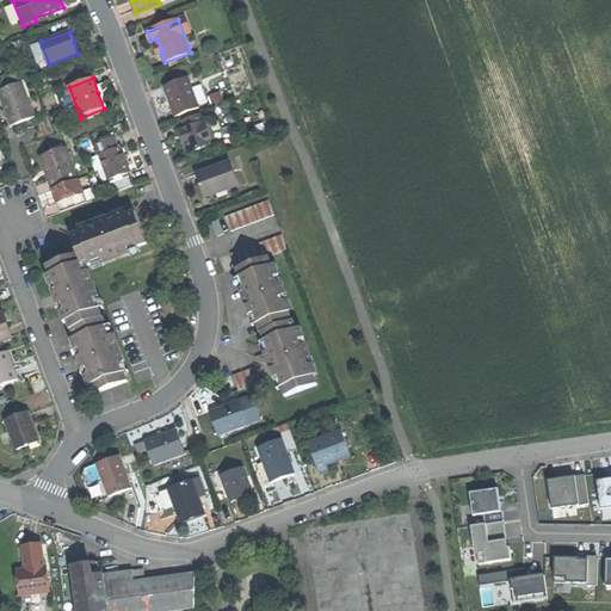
[(177,117),(199,109),(189,78),(165,86),(171,102),(177,117)]
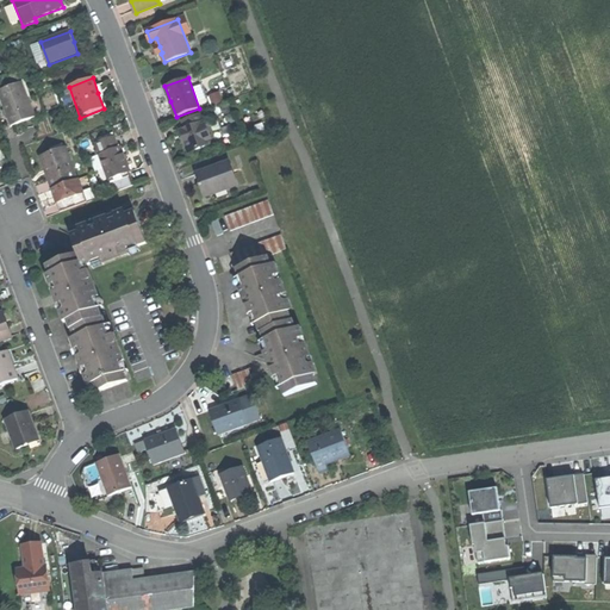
[(36,118),(23,82),(0,91),(0,95),(12,128),(18,125),(36,118)]
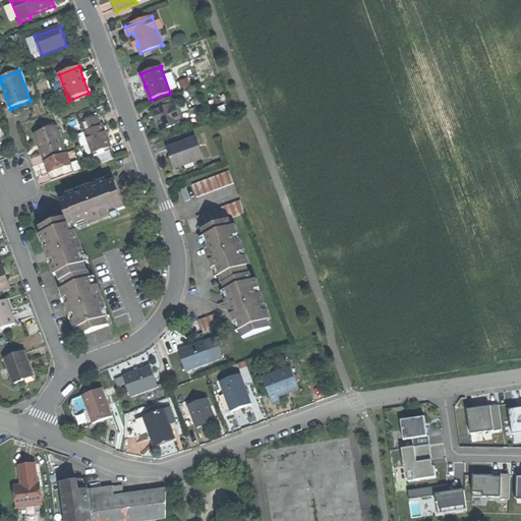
[(162,131),(182,124),(179,114),(188,111),(186,104),(176,107),(172,97),(156,103),(158,111),(155,112),(158,121),(162,131)]
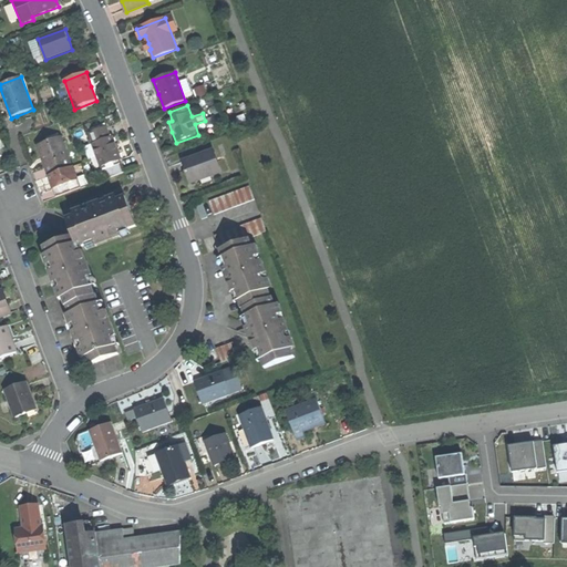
[(84,147),(89,160),(98,157),(105,178),(123,173),(119,162),(122,160),(116,145),(113,136),(110,137),(106,127),(89,134),(92,144),(84,147)]
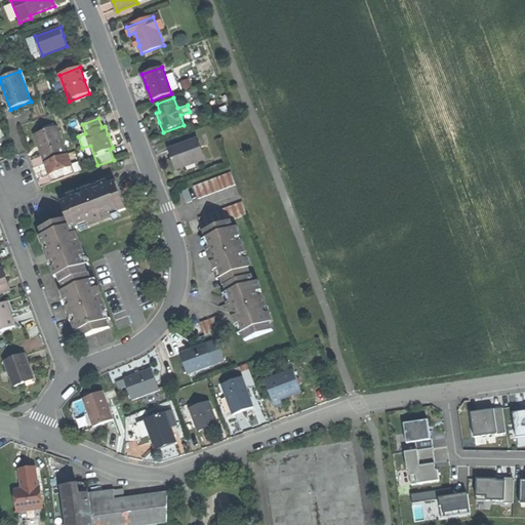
[(52,183),(76,174),(69,155),(68,155),(56,126),(34,135),(43,158),(45,164),(48,162),(50,168),(47,169),(52,183)]
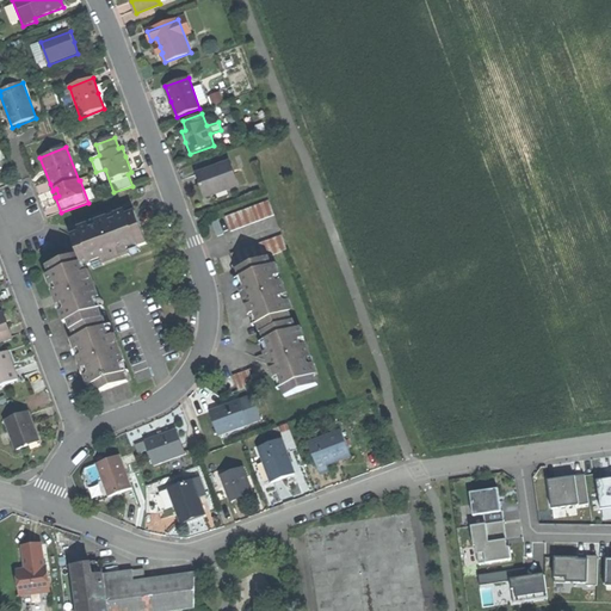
[(228,190),(240,185),(230,162),(197,174),(201,185),(204,195),(227,186),(228,190)]
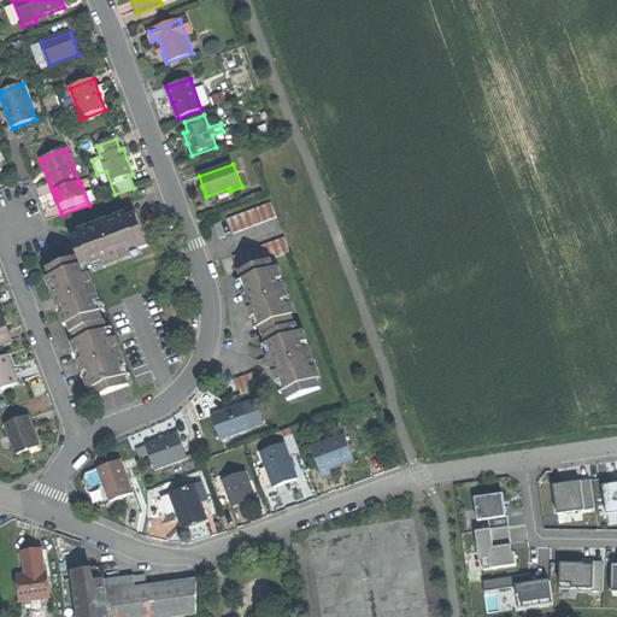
[(207,199),(230,192),(229,188),(206,197),(207,199)]
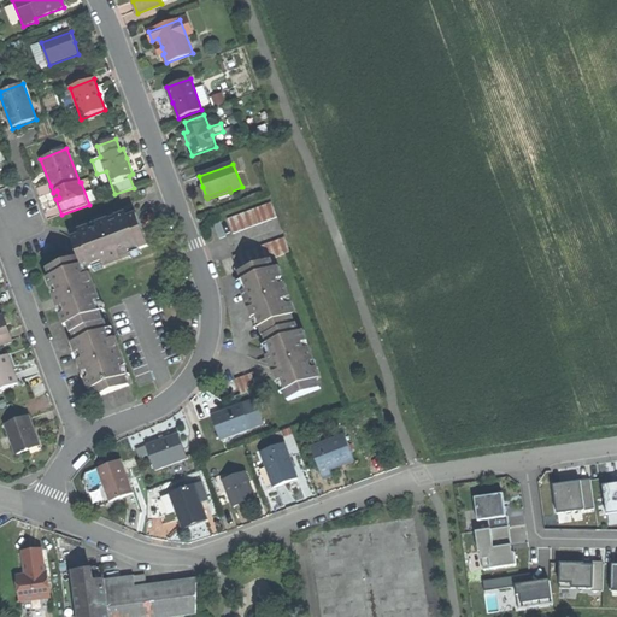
[(271,203),(228,219),(234,233),(277,217),(271,203)]
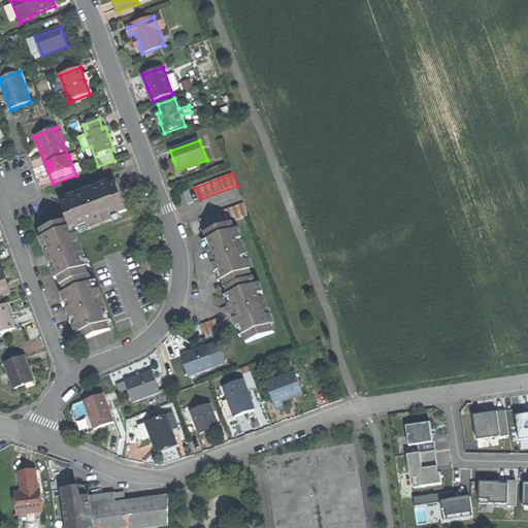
[(121,213),(127,210),(118,184),(101,190),(95,192),(94,188),(83,192),(67,197),(69,202),(62,204),(66,218),(71,232),(79,229),(89,225),(110,218),(121,213)]
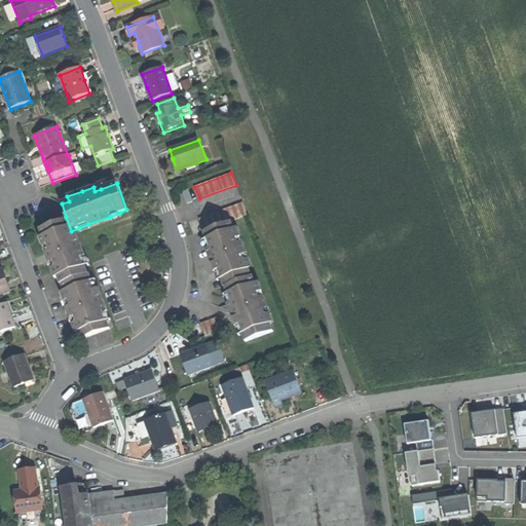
[(189,187),(183,190),(185,196),(188,203),(194,201),(189,187)]
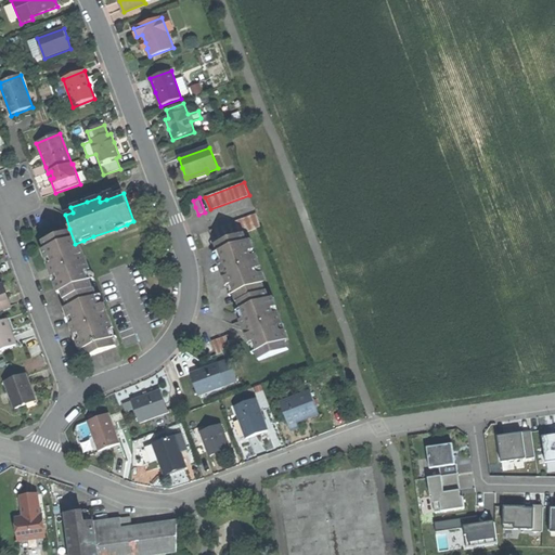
[(236,304),(237,302),(266,293),(259,275),(263,273),(260,266),(258,265),(257,261),(258,258),(252,241),(246,242),(244,234),(260,228),(256,215),(210,231),(218,253),(214,254),(218,265),(221,262),(226,274),(230,285),(227,287),(230,297),(233,296),(236,304)]
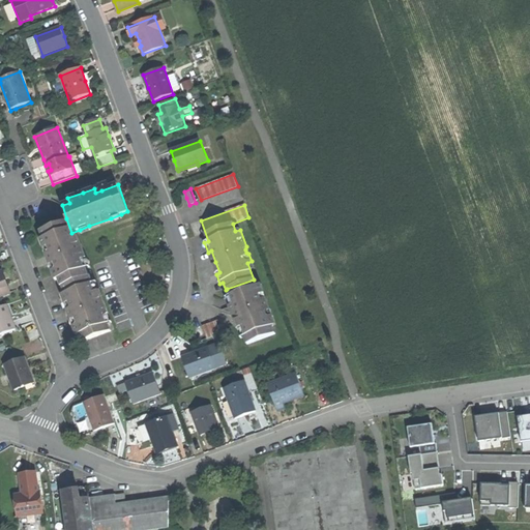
[(83,260),(71,233),(66,218),(54,224),(55,227),(40,232),(47,248),(49,254),(46,255),(49,266),(55,282),(58,280),(68,303),(70,308),(66,311),(71,324),(76,336),(80,335),(83,343),(110,332),(107,325),(104,315),(95,294),(91,284),(86,269),(83,260)]
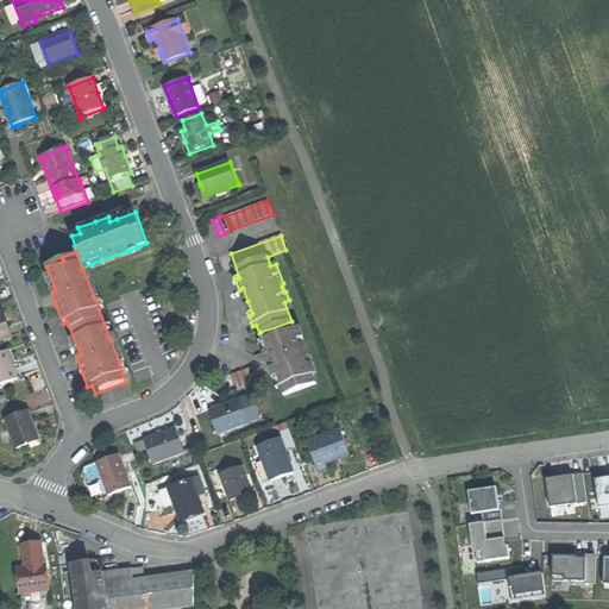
[(0,314),(0,313),(0,340),(12,337),(10,331),(7,325),(4,326),(0,314)]
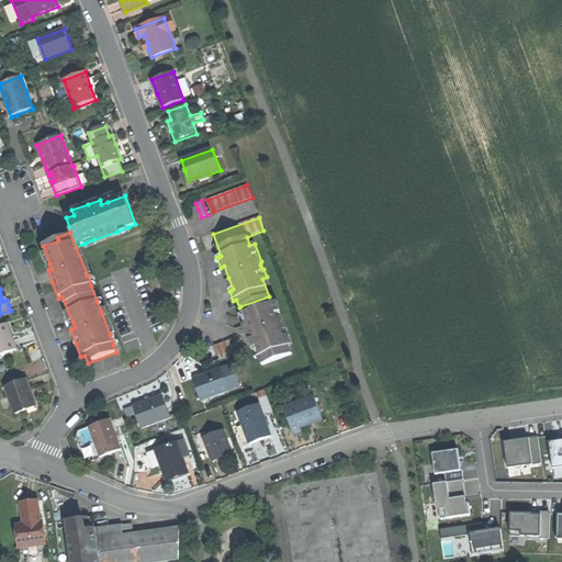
[(240,306),(244,315),(239,316),(243,326),(247,325),(249,332),(256,348),(251,349),(256,359),(259,358),(262,366),(292,355),(285,337),(290,336),(287,327),(283,326),(282,323),(284,319),(278,302),(273,304),(270,295),(269,296),(240,306)]
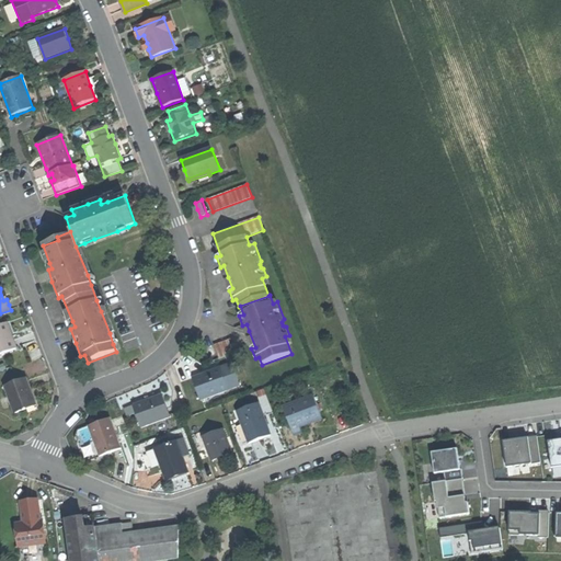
[(10,321),(0,324),(0,354),(16,348),(12,336),(14,335),(12,330),(10,321)]
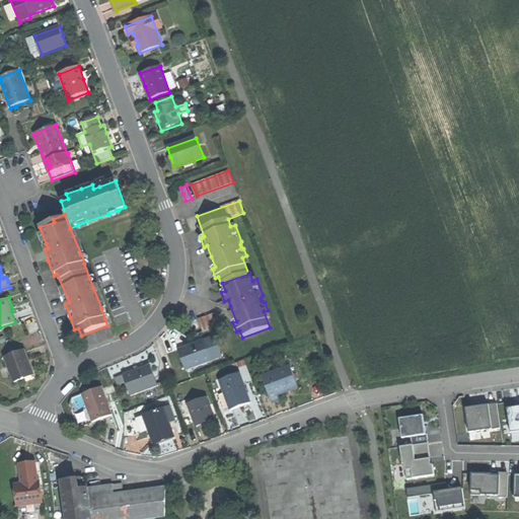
[(105,307),(101,308),(104,318),(109,316),(105,307)]
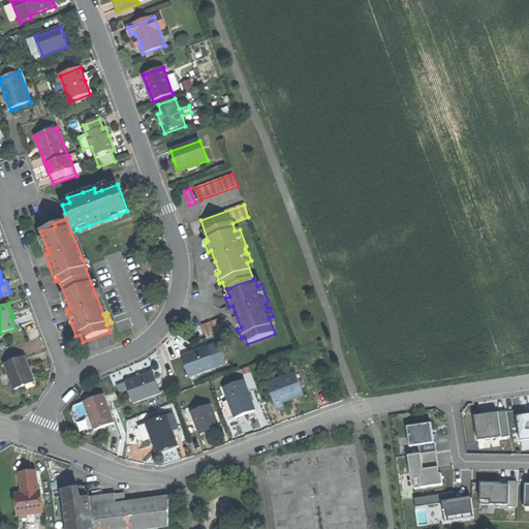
[(206,338),(225,332),(220,318),(201,325),(206,338)]
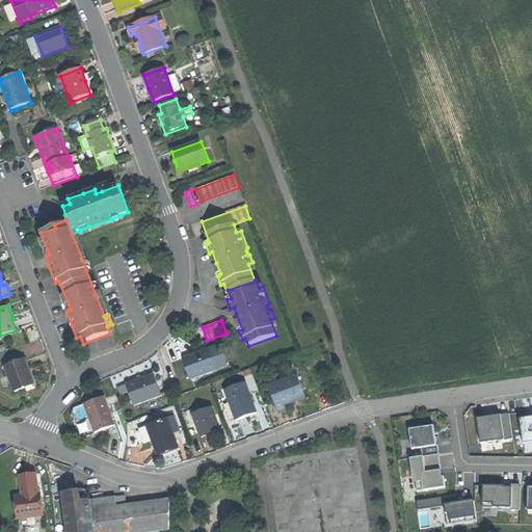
[(183,358),(190,380),(229,366),(220,345),(189,356),(183,358)]
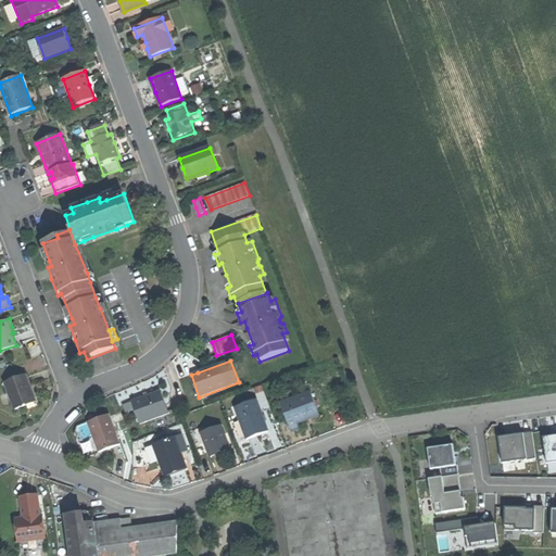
[(25,401),(35,397),(25,374),(5,381),(15,408),(23,406),(26,404),(25,401)]
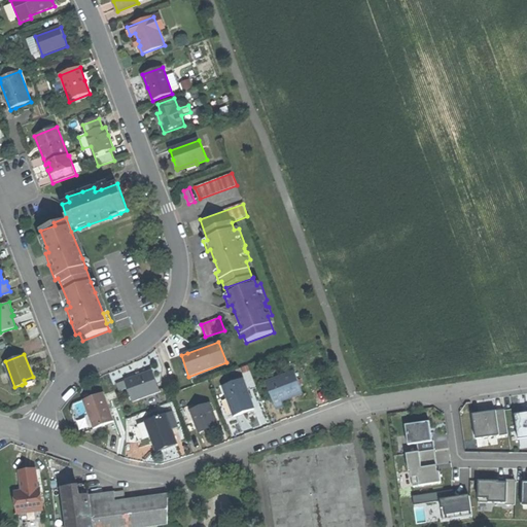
[(134,401),(160,392),(152,372),(136,378),(126,381),(134,401)]
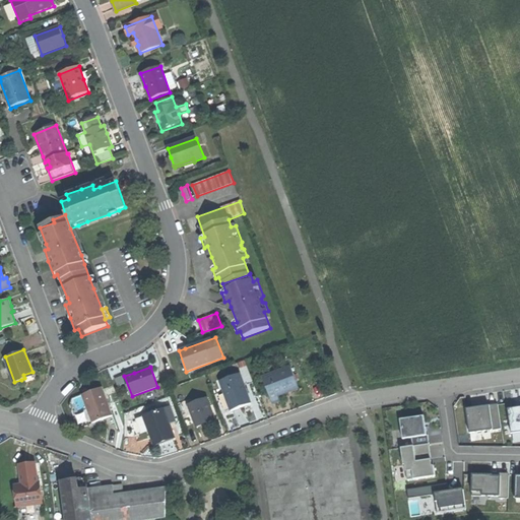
[(280,401),(277,395),(284,393),(290,390),(291,391),(300,389),(291,367),(262,377),(272,404),(280,401)]
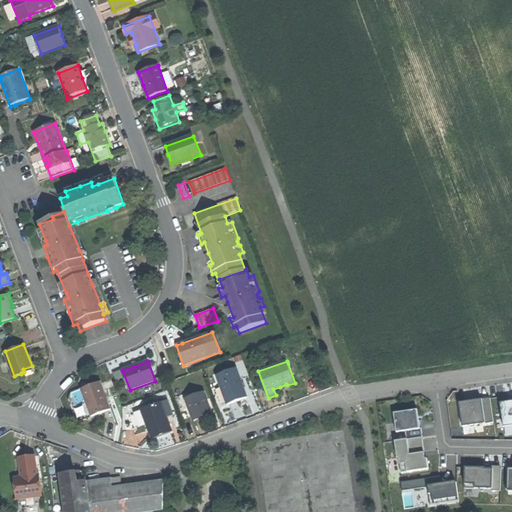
[(216,376),(227,405),(236,401),(247,397),(237,368),(216,376)]
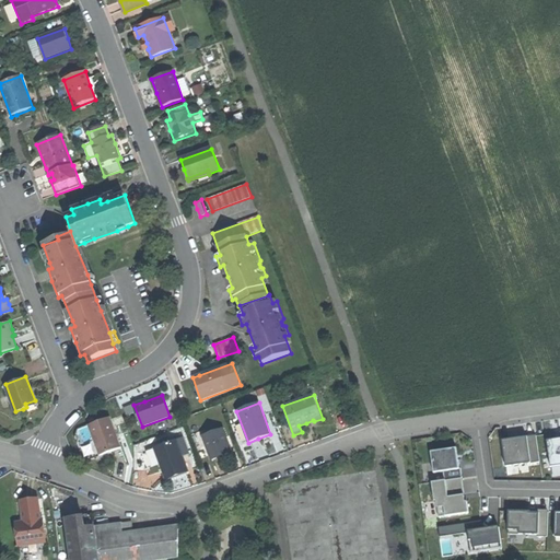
[(111,417),(88,426),(100,456),(108,453),(121,448),(111,417)]
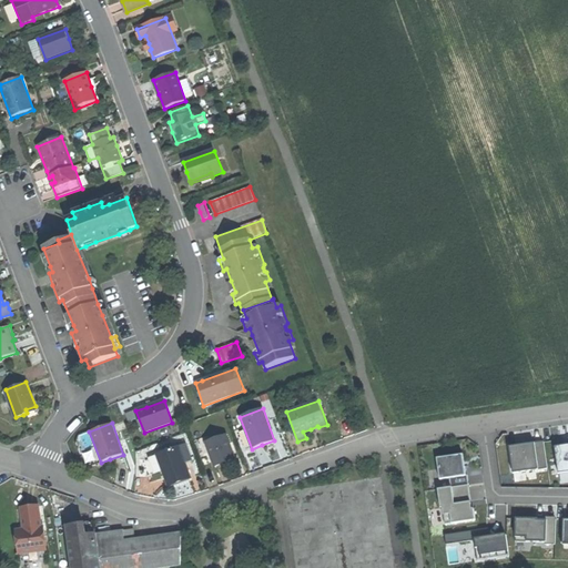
[(226,436),(205,444),(214,467),(225,463),(235,459),(226,436)]
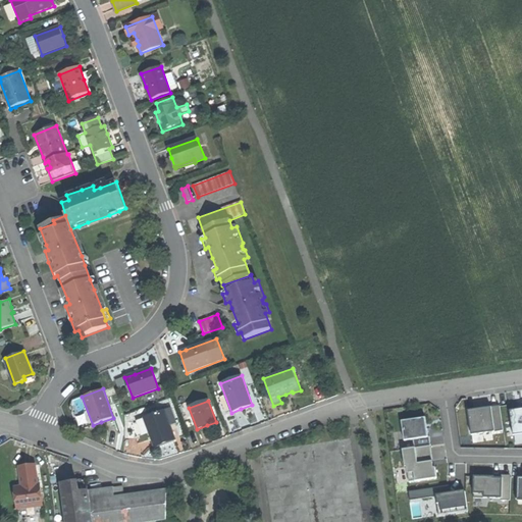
[(471,433),(504,431),(503,406),(469,409),(471,433)]
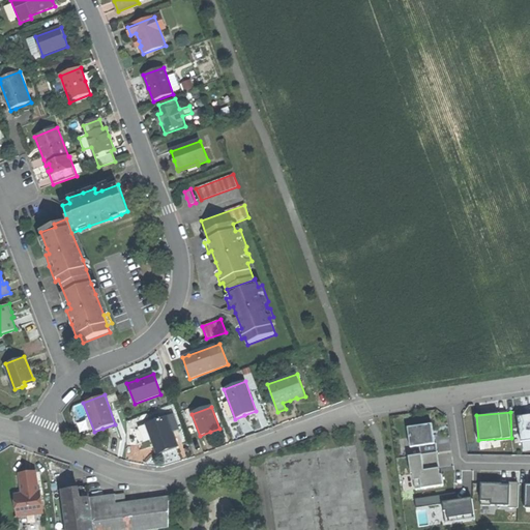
[(529,414),(520,415),(524,450),(529,449),(529,414)]
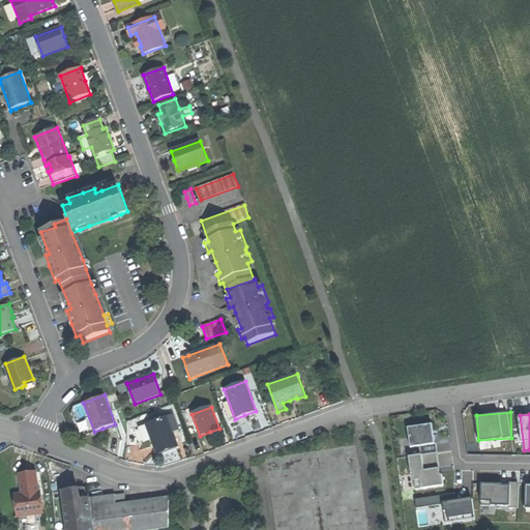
[(168,417),(147,424),(157,453),(167,449),(178,445),(168,417)]
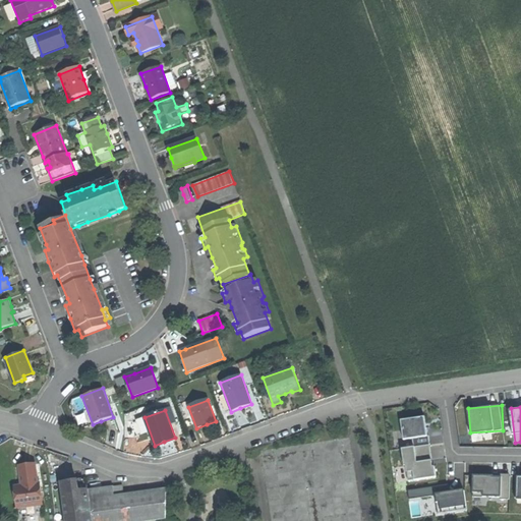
[(438,477),(429,415),(404,418),(407,440),(414,439),(415,446),(407,447),(410,471),(417,470),(418,480),(438,477)]
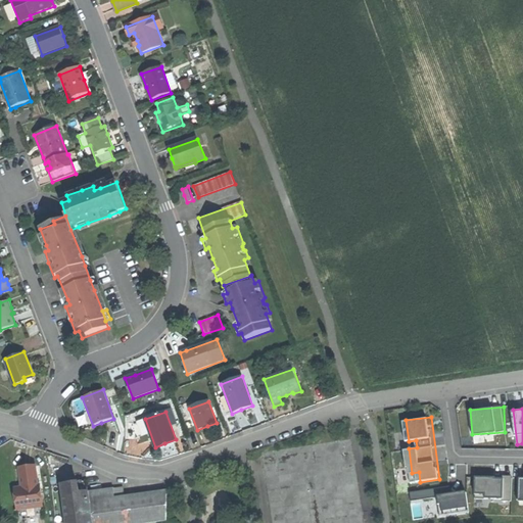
[(19,512),(44,508),(41,488),(39,488),(36,469),(27,470),(20,471),(24,490),(24,493),(16,494),(19,512)]
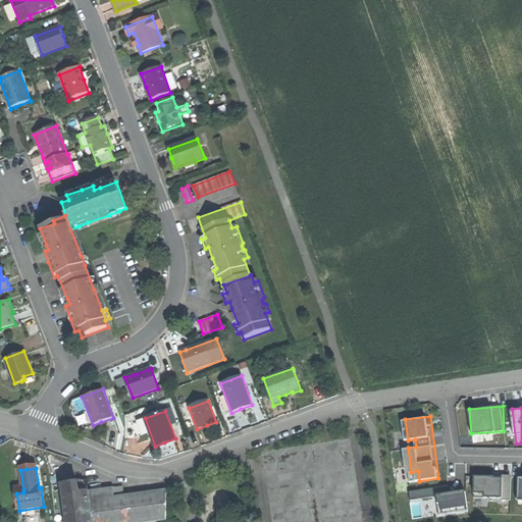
[(510,498),(510,475),(475,476),(476,499),(510,498)]
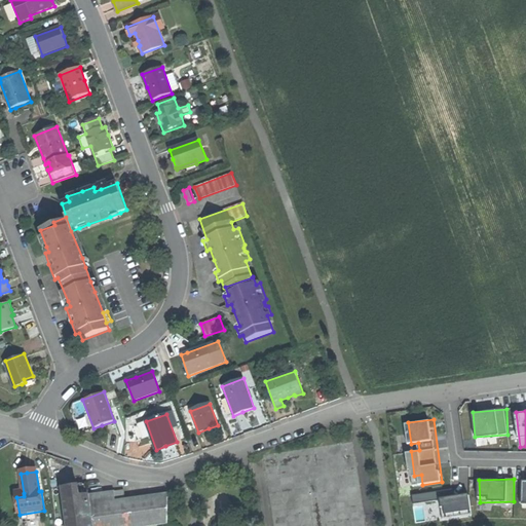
[(78,487),(64,488),(68,525),(166,525),(170,525),(170,496),(126,500),(125,492),(115,494),(115,493),(94,496),(79,498),(78,487)]
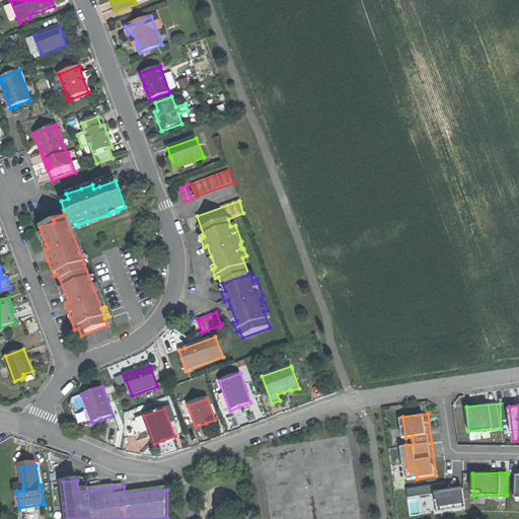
[(447,484),(409,488),(410,497),(436,494),(438,508),(467,505),(466,487),(448,489),(447,484)]
